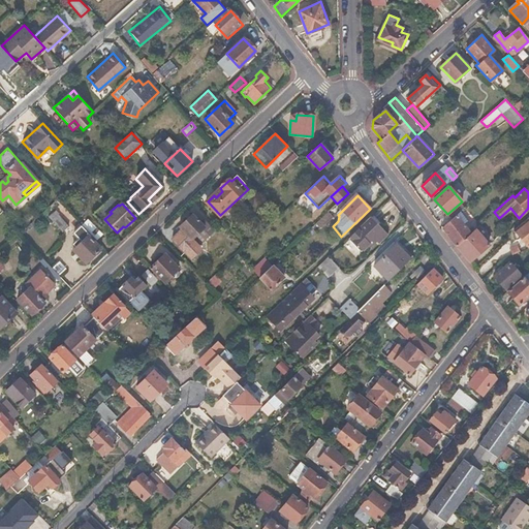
[(460,211),(441,228),(456,247),(457,246),(472,232),(464,224),(468,220),(460,211)]
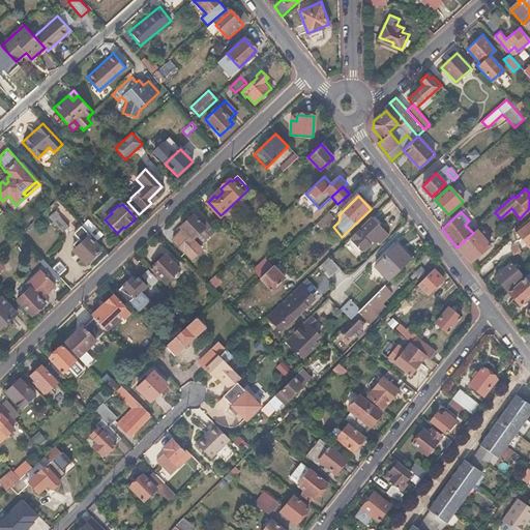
[(500,218),(495,212),(481,226),(486,231),(500,218)]
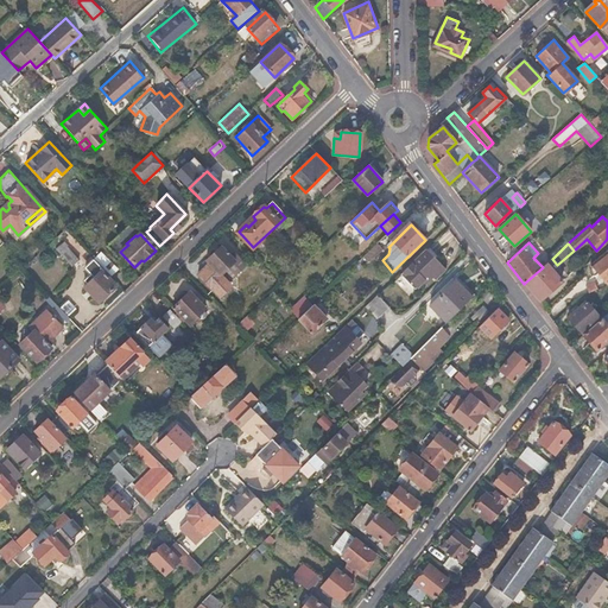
[(65,248),(58,255),(71,267),(78,261),(65,248)]
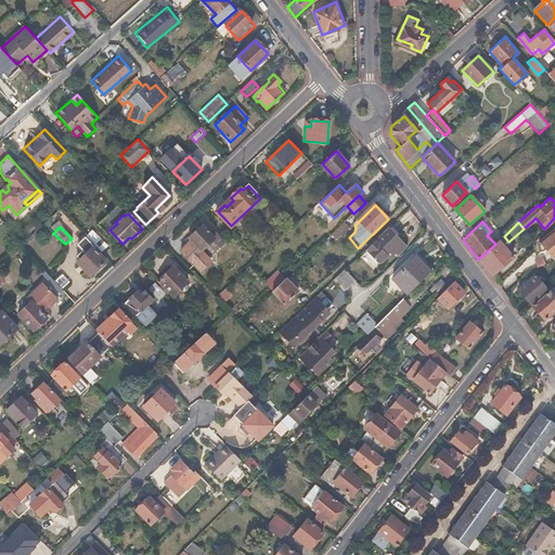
[(189,240),(191,242),(180,252),(199,271),(210,261),(202,253),(218,236),(211,231),(209,233),(202,227),(189,240)]
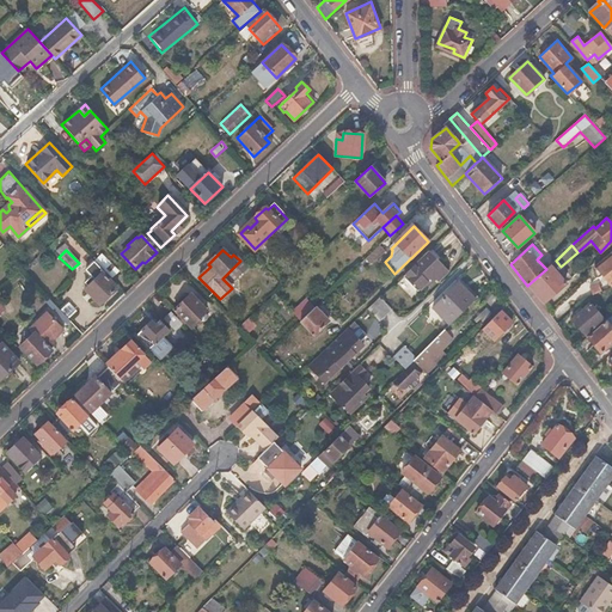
[(411,269),(415,273),(409,277),(423,292),(438,279),(439,280),(448,271),(429,252),(411,269)]
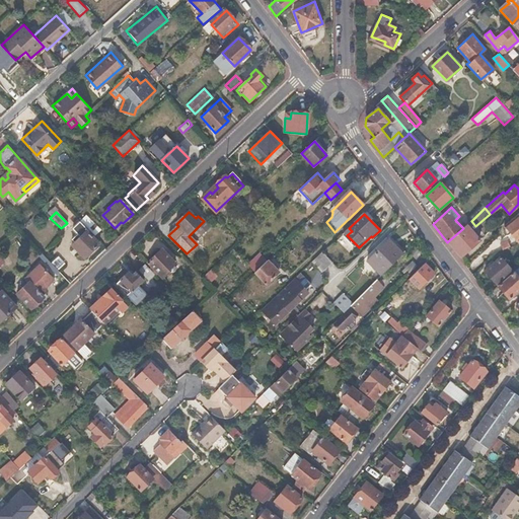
[(518,215),(505,226),(518,243),(518,241),(518,215)]
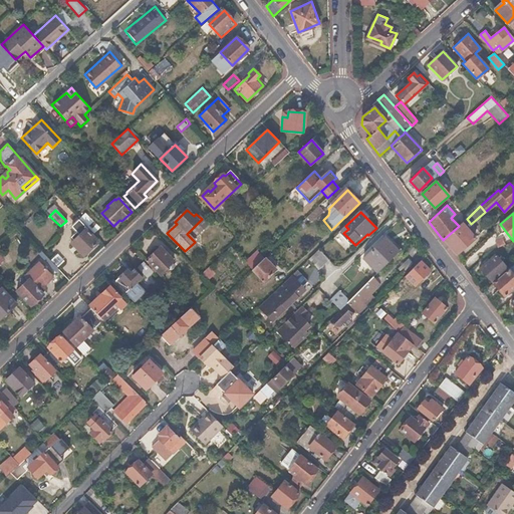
[(315,219),(311,214),(302,222),(307,227),(315,219)]
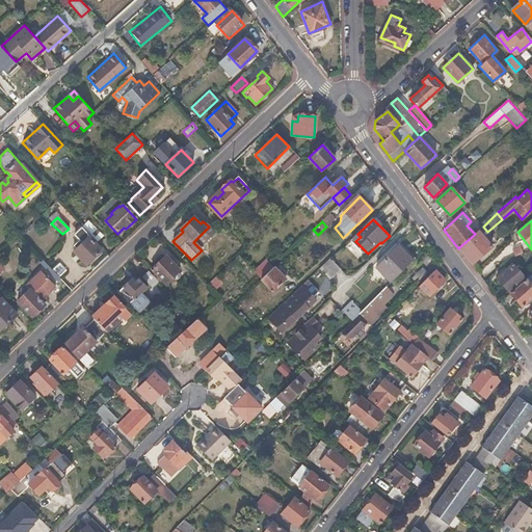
[(90,225),(84,231),(90,237),(94,241),(100,236),(90,225)]
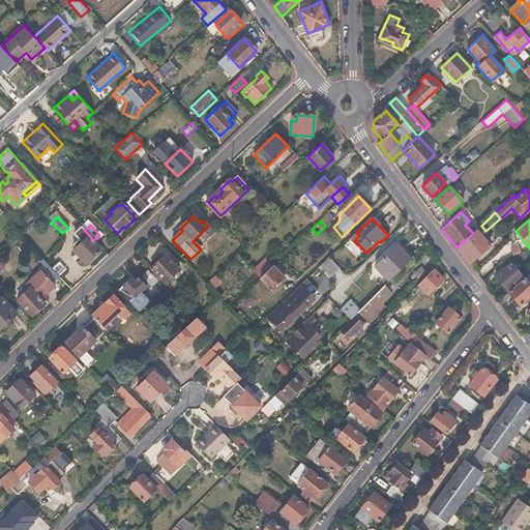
[(74,234),(82,243),(74,251),(86,264),(100,251),(88,237),(90,236),(84,230),(82,227),(74,234)]
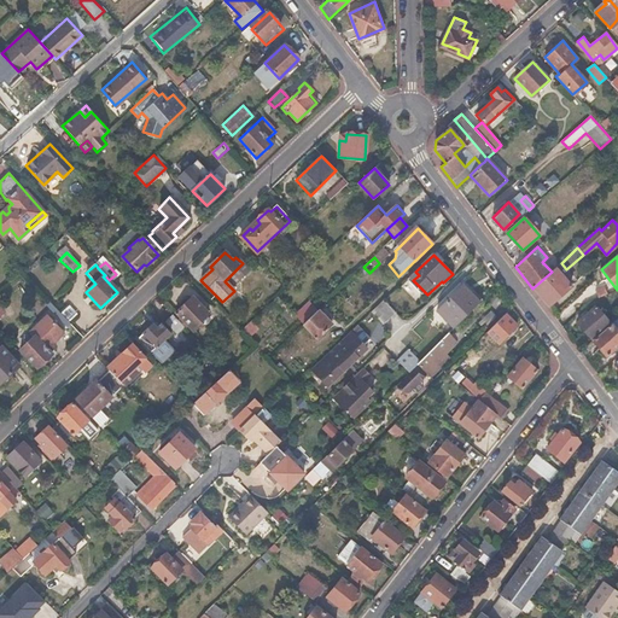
[(555,268),(552,272),(534,287),(549,305),(571,286),(555,268)]
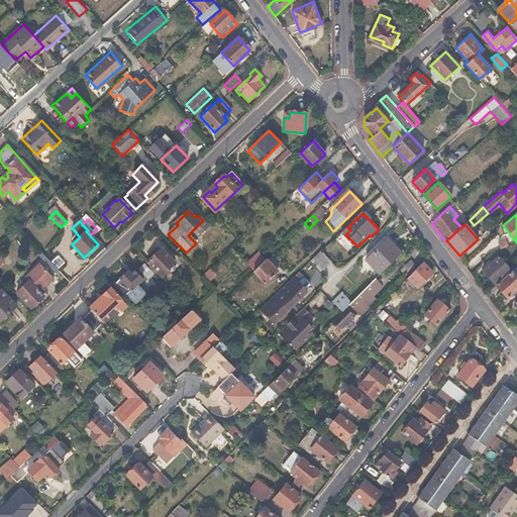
[(401,253),(387,238),(366,261),(380,275),(401,253)]
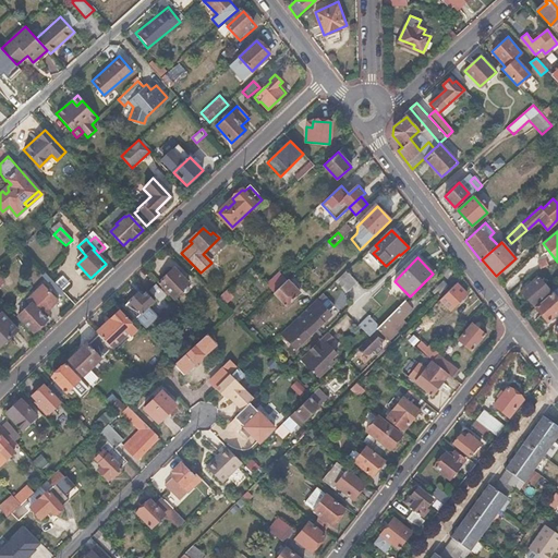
[(173,269),(157,286),(167,296),(170,293),(176,300),(183,292),(182,291),(189,284),(173,269)]
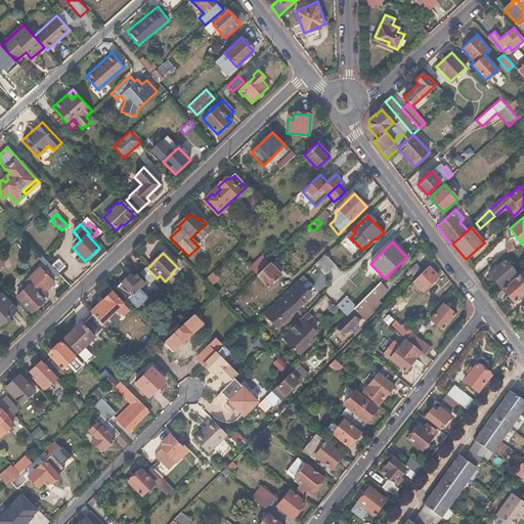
[(325,254),(320,259),(315,264),(325,275),(331,270),(336,266),(325,254)]
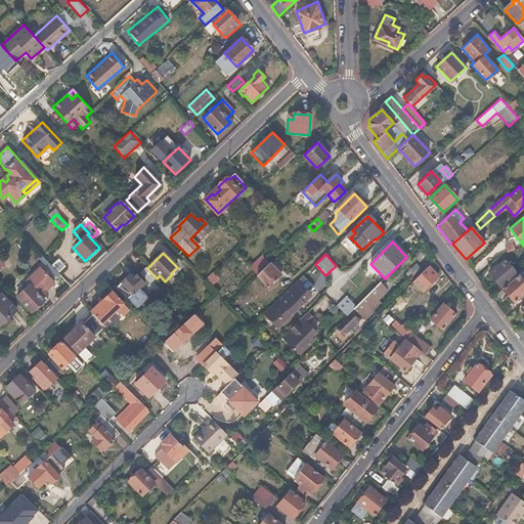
[(506,260),(490,273),(501,288),(517,273),(506,260)]
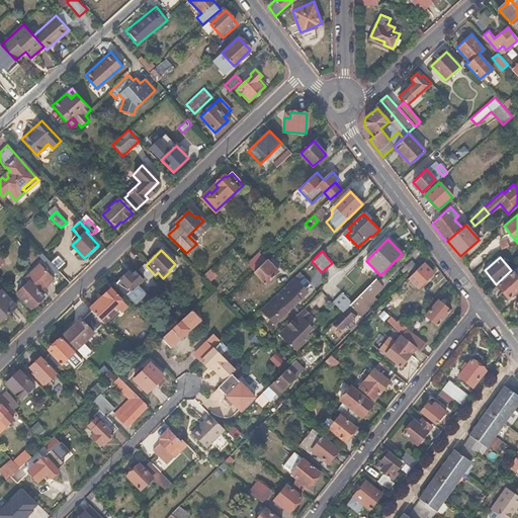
[(266,260),(254,272),(265,284),(277,272),(266,260)]
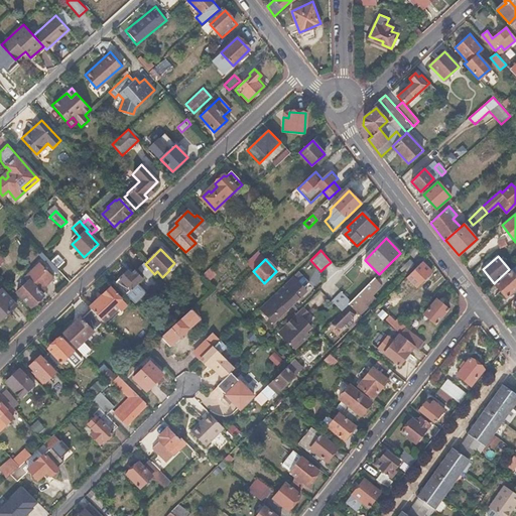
[(25,277),(28,280),(16,292),(30,307),(43,295),(42,293),(39,291),(44,287),(54,279),(40,263),(25,277)]
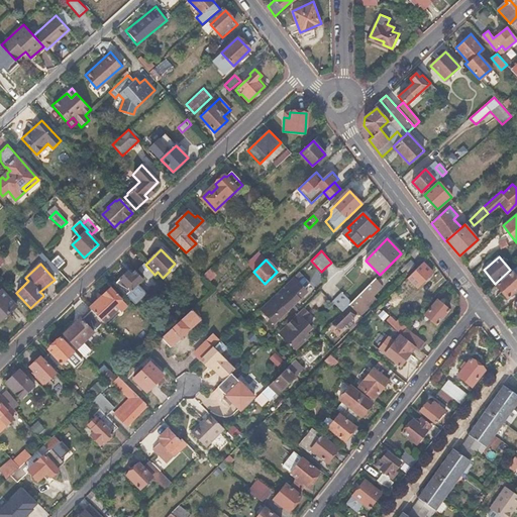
[(432,273),(422,264),(407,278),(417,288),(432,273)]
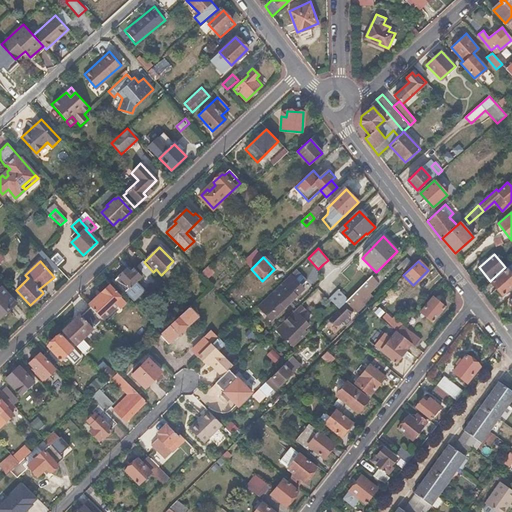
[(144,262),(137,268),(147,278),(153,272),(144,262)]
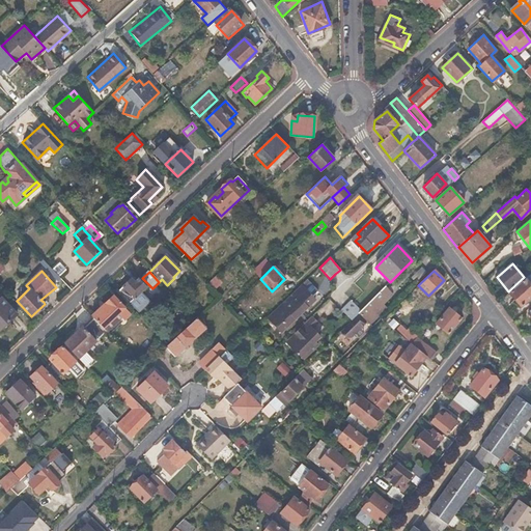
[(530,272),(509,292),(522,306),(530,297),(530,272)]
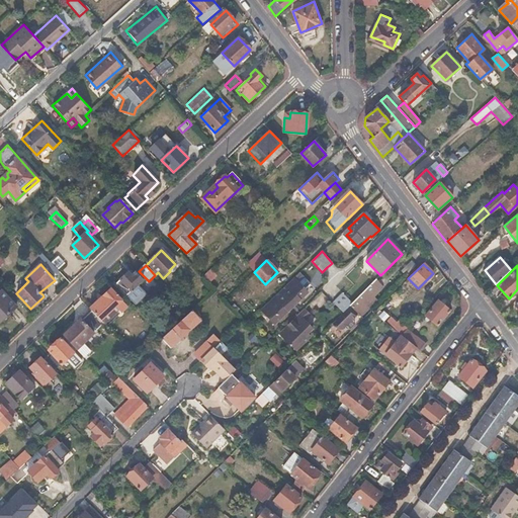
[(373,281),(363,271),(353,281),(363,291),(373,281)]
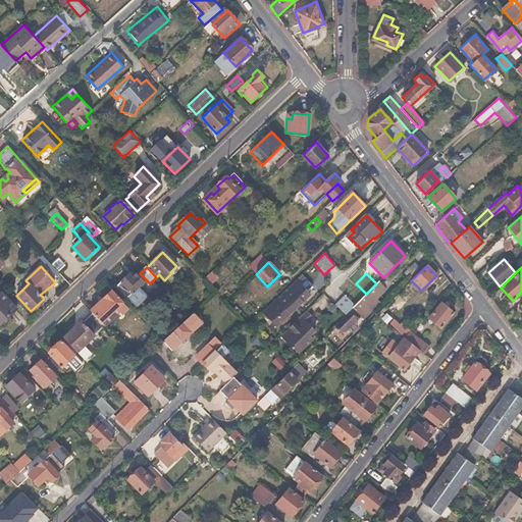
[(133,278),(128,274),(116,286),(127,299),(144,283),(136,275),(133,278)]
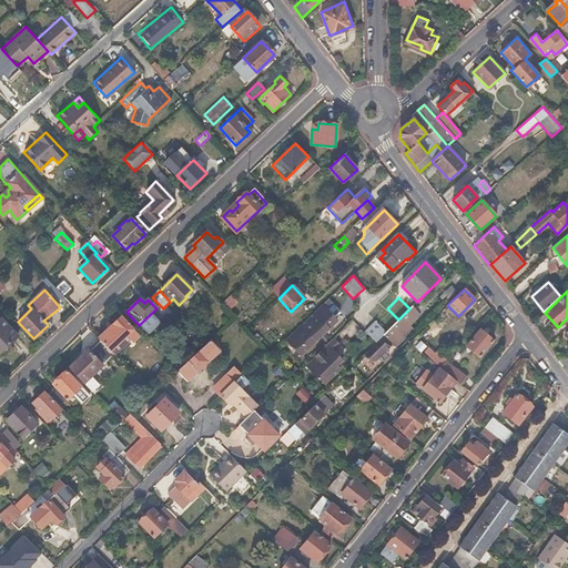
[(341,310),(330,298),(307,318),(293,333),(286,340),(302,355),(308,350),(323,335),(338,321),(334,316),(341,310)]
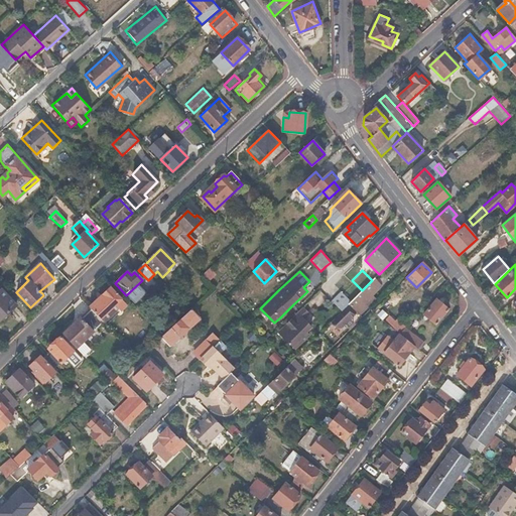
[(372,280),(362,290),(349,304),(357,312),(358,314),(374,298),(371,295),(380,286),(373,279),(372,280)]
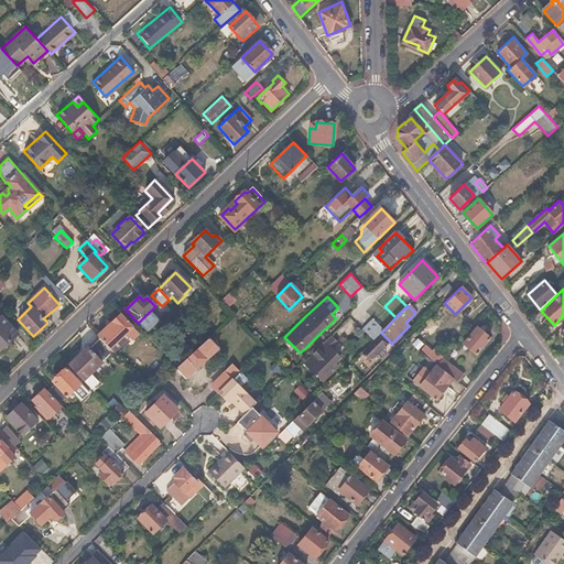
[(132,327),(120,315),(98,336),(100,339),(109,349),(125,335),(131,343),(139,335),(132,327)]
